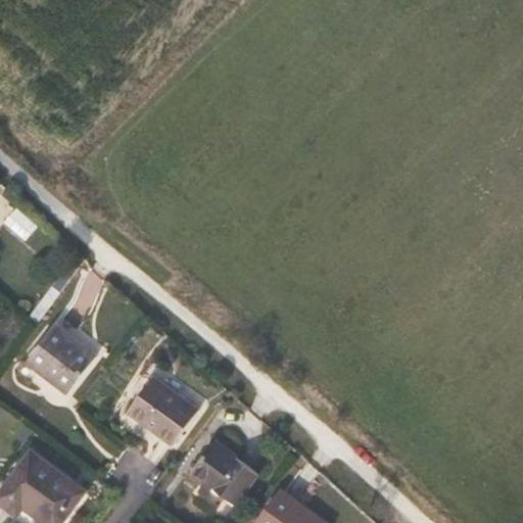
[(37,228),(16,209),(5,223),(26,241),(37,228)]
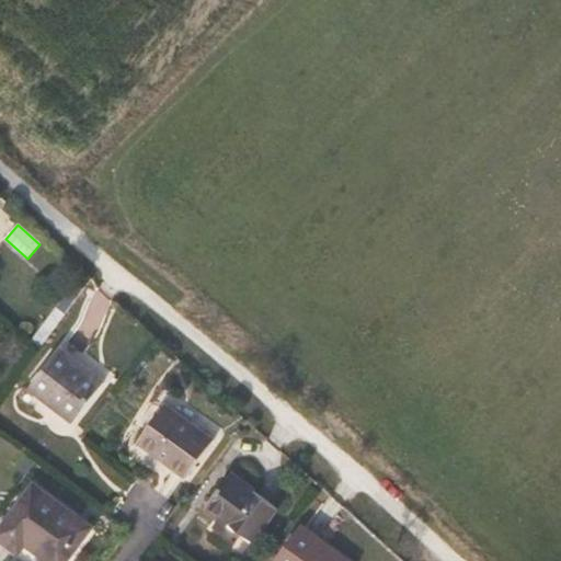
[(63,346),(29,388),(71,423),(105,380),(63,346)]
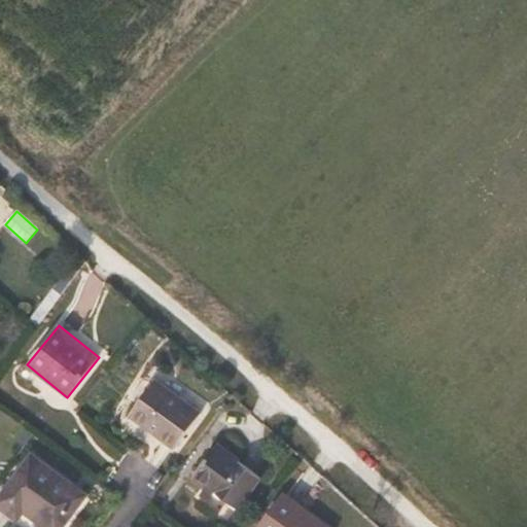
[(157,377),(129,415),(175,449),(203,411),(157,377)]
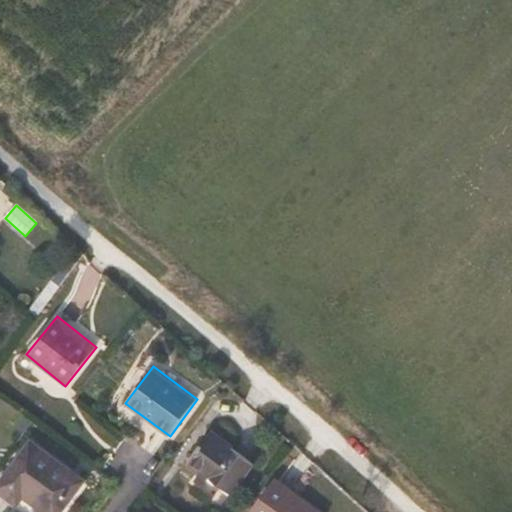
[(211,434),(189,464),(231,494),(253,464),(211,434)]
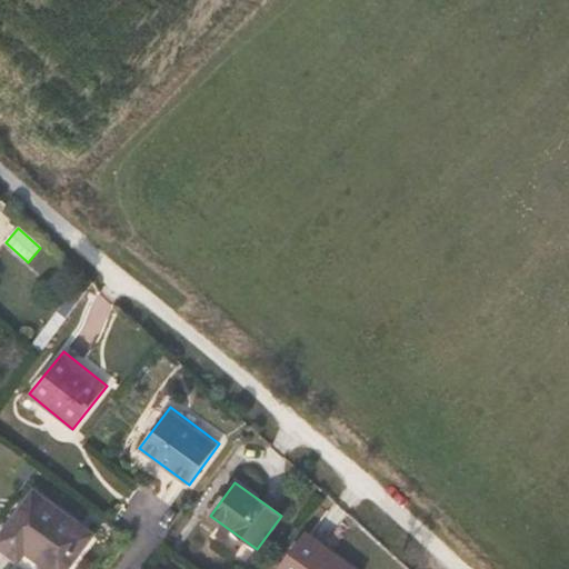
[(50,568),(67,568),(92,536),(36,493),(0,542),(0,546),(20,561),(28,552),(50,568)]
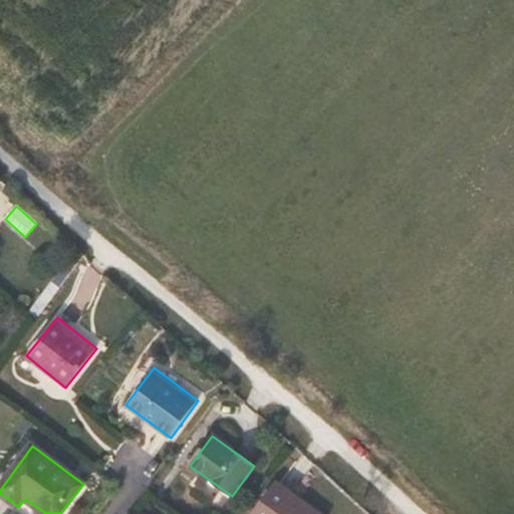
[(322,513),(277,481),(251,513),(322,513)]
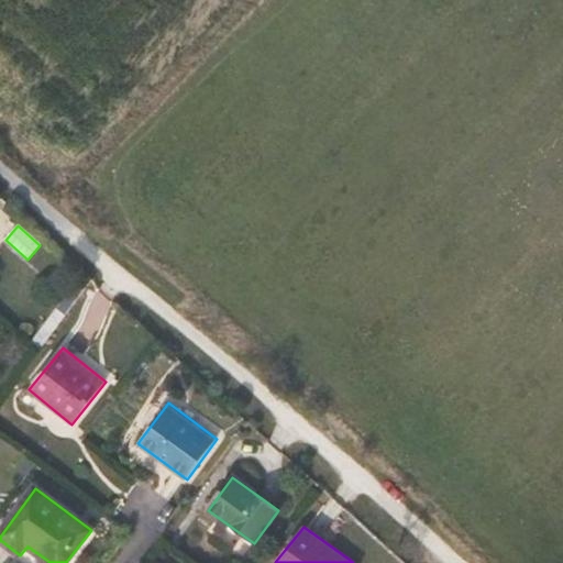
[(66,562),(50,562),(28,547),(20,555),(0,540),(0,545),(23,562),(75,562),(97,534),(91,530),(66,562)]
